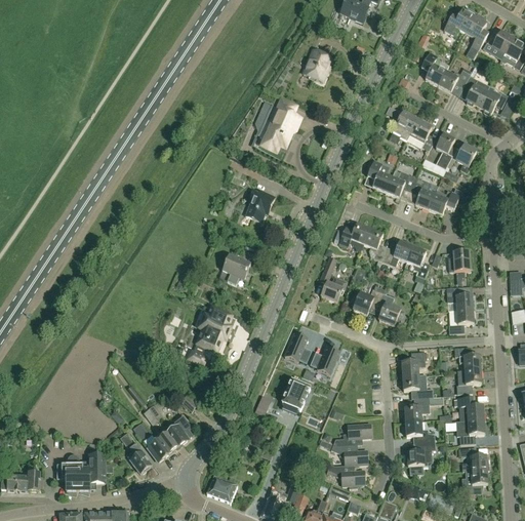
[(340,12),(362,22),(371,0),(373,0),(377,2),(378,0),(362,0),(361,2),(356,0),(347,0),(340,12)]
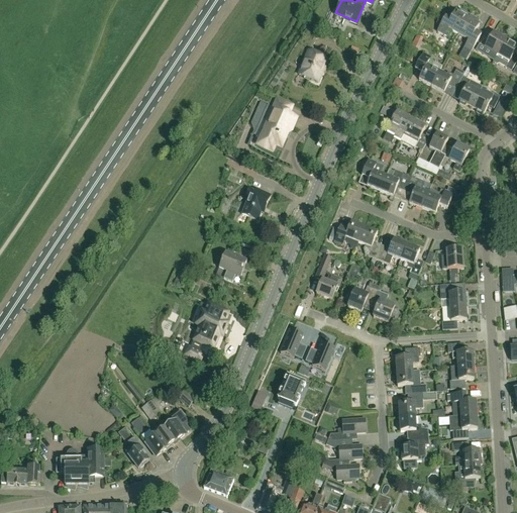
[(457,31),(468,15),(456,8),(450,17),(445,14),(437,28),(444,32),(448,34),(452,28),(457,31)]
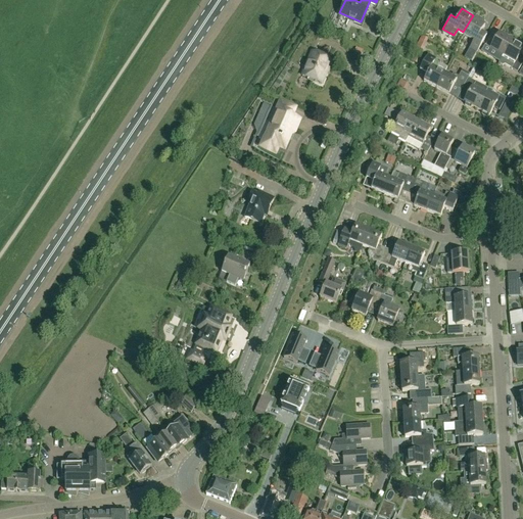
[(485,22),(473,15),(463,32),(474,38),(470,44),(473,46),(468,56),(471,58),(477,48),(485,35),(479,32),(485,22)]
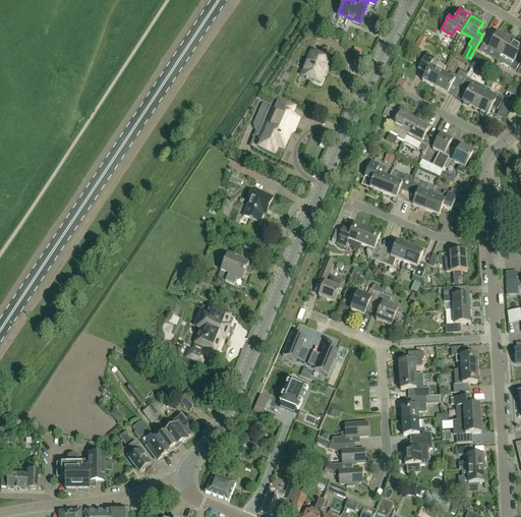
[(489,46),(501,52),(509,38),(498,31),(493,39),(487,36),(480,48),(485,51),(489,46)]
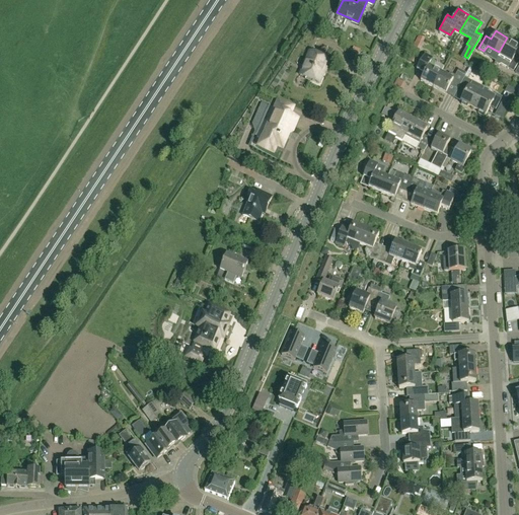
[(518,44),(507,38),(499,52),(495,59),(499,62),(501,61),(513,68),(518,58),(518,55),(515,53),(518,45),(518,44)]
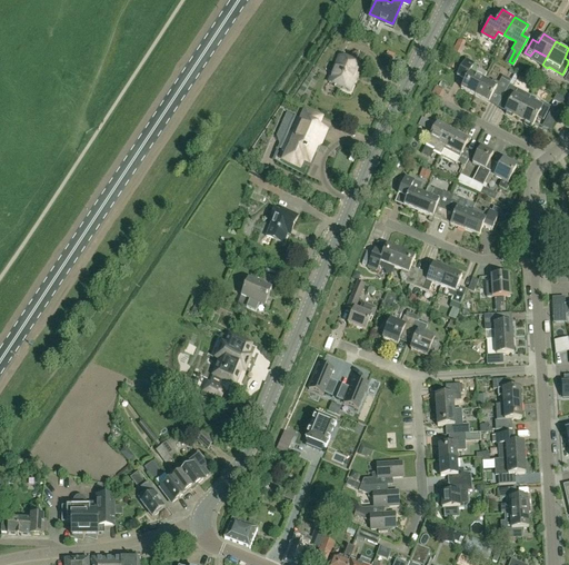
[(340,53),(329,79),(349,88),(355,76),(352,75),(358,61),(340,53)]
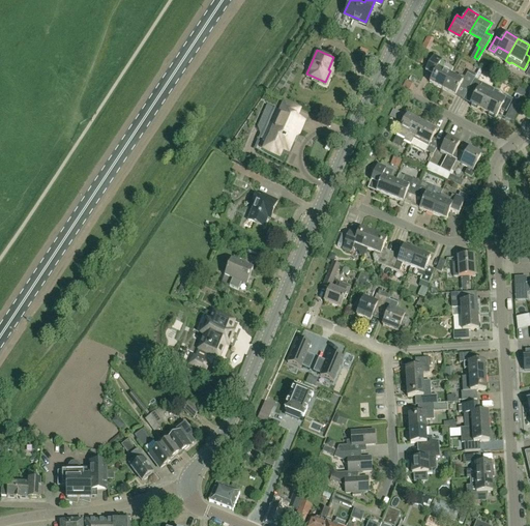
[(442,86),(450,70),(449,70),(452,64),(445,60),(446,59),(434,52),(427,66),(434,69),(430,79),(442,86)]
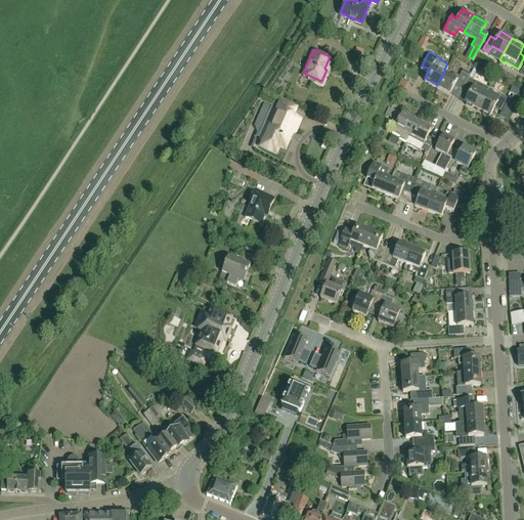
[(469,75),(463,86),(463,87),(470,91),(466,99),(467,99),(466,101),(472,104),(473,103),(478,105),(488,85),(471,76),(478,62),(475,60),(470,71),(469,73),(469,75)]
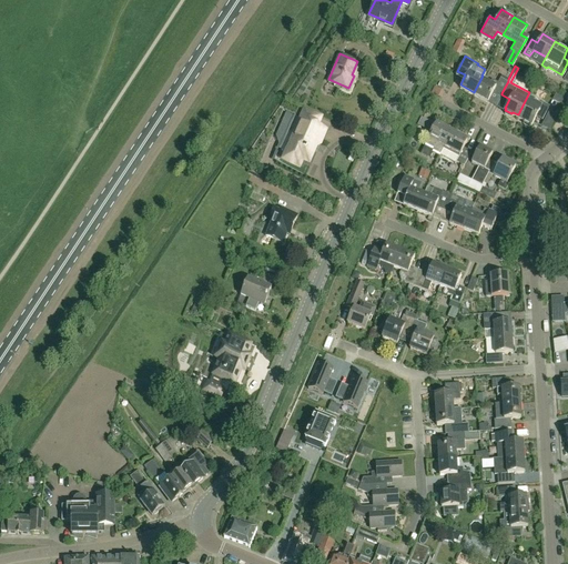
[(483,76),(474,92),(488,99),(493,89),(501,93),(508,81),(508,79),(509,77),(501,72),(498,79),(492,76),(489,80),(483,76)]
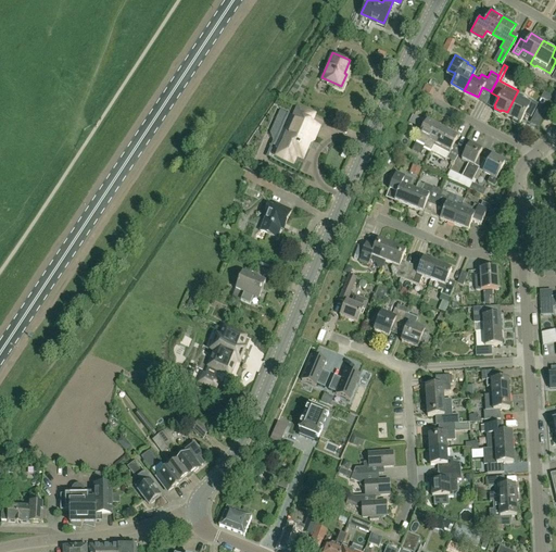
[(518,90),(507,112),(513,115),(512,117),(518,121),(519,118),(520,120),(525,110),(531,113),(538,100),(531,97),(530,98),(522,95),(523,92),(518,90)]
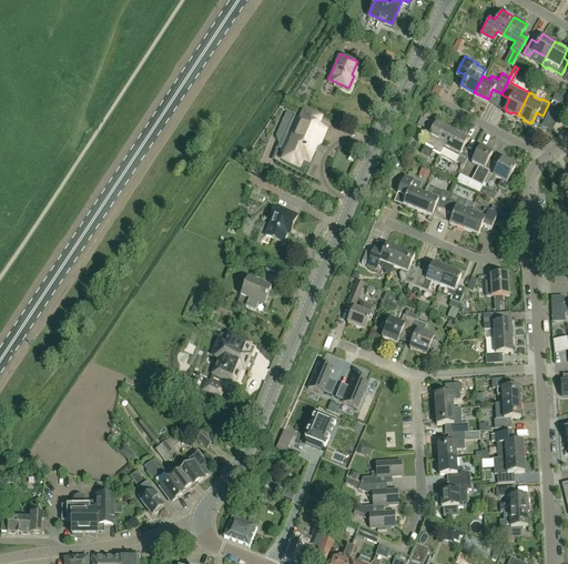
[(285,128),(279,144),(286,148),(282,155),(280,158),(303,170),(315,142),(320,140),(326,126),(306,117),(310,109),(304,107),(301,114),(294,112),(288,126),(285,128)]
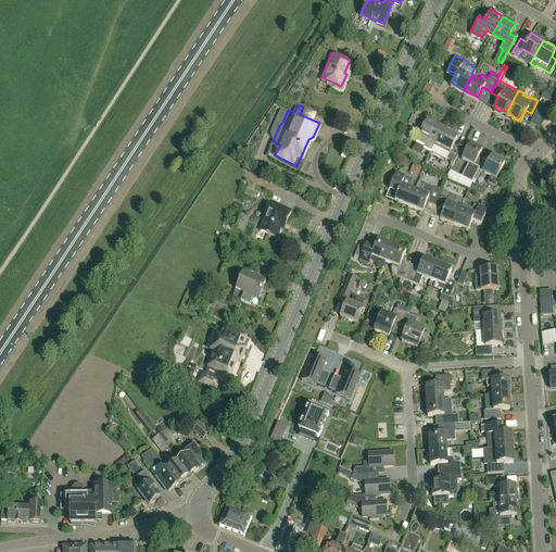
[(413,112),(409,118),(422,125),(427,118),(413,112)]
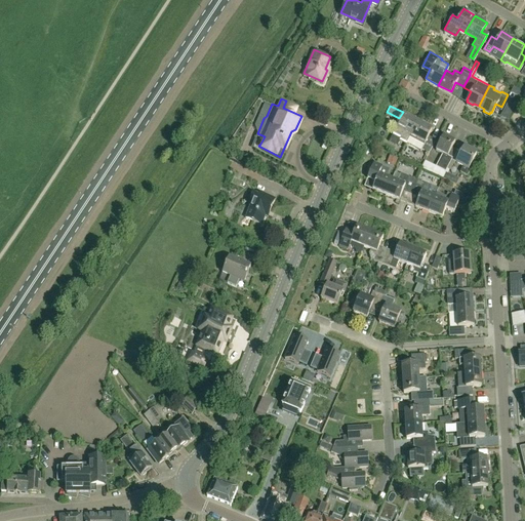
[(408,136),(417,119),(403,112),(399,118),(393,130),(402,134),(408,136)]
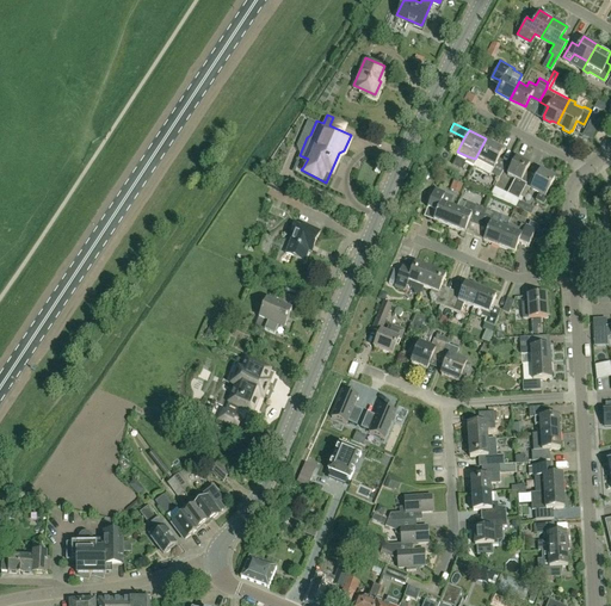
[(507,160),(499,155),(503,148),(486,138),(475,159),(474,161),(499,174),(507,160)]
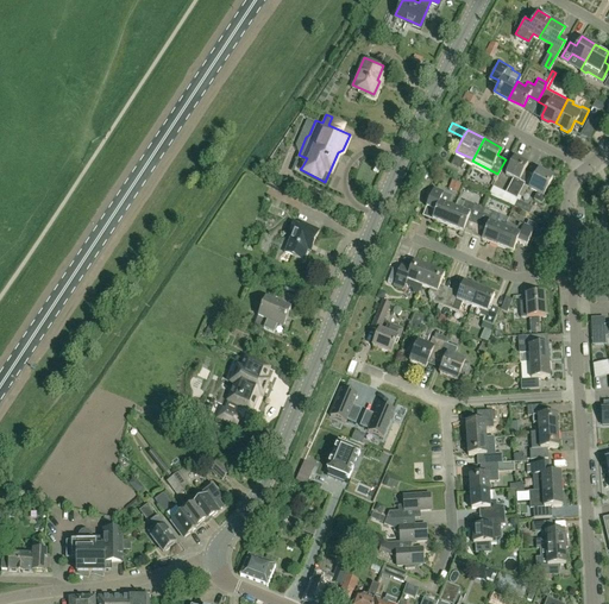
[(525,181),(529,171),(525,168),(528,161),(514,153),(506,171),(513,175),(506,189),(516,195),(523,182),(525,182),(525,181)]
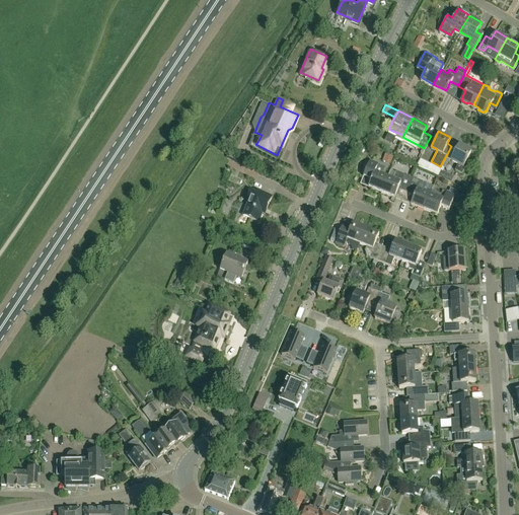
[(451,146),(447,154),(447,155),(451,157),(451,158),(457,161),(454,167),(461,170),(464,164),(463,163),(470,148),(459,142),(456,148),(451,146)]
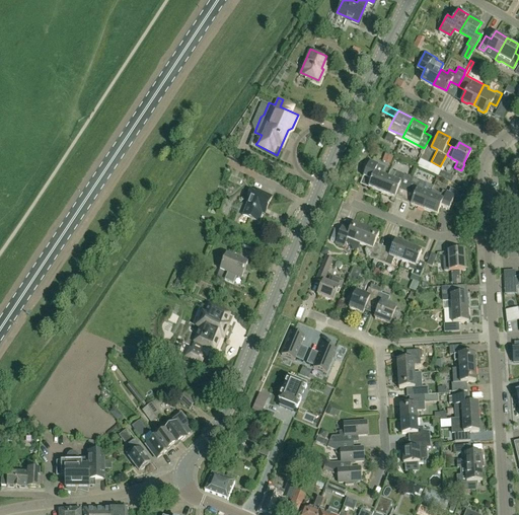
[(368,185),(381,190),(387,174),(382,172),(385,164),(369,158),(364,172),(372,175),(368,185)]
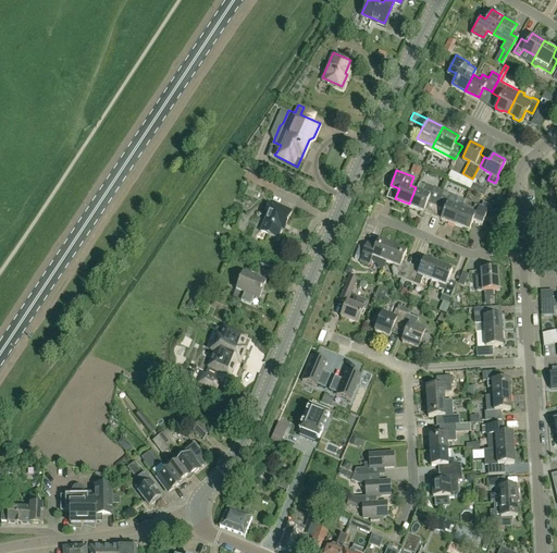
[(421,189),(416,187),(409,204),(423,209),(428,199),(436,203),(442,187),(425,181),(421,189)]
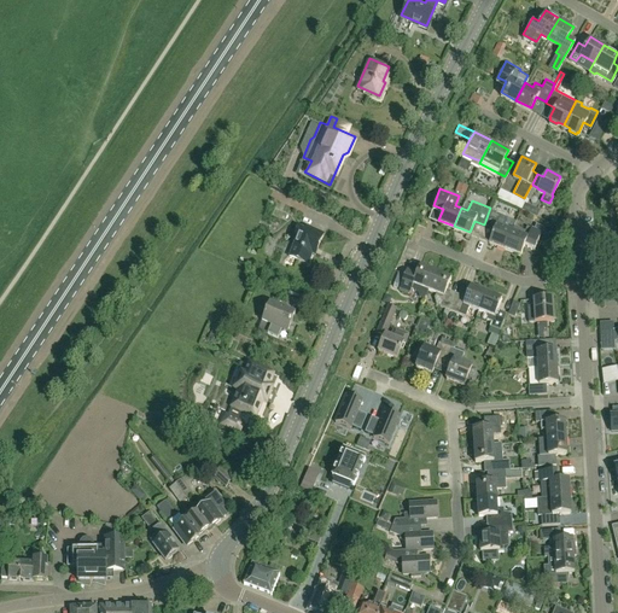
[(540,208),(525,200),(522,206),(537,214),(540,208)]
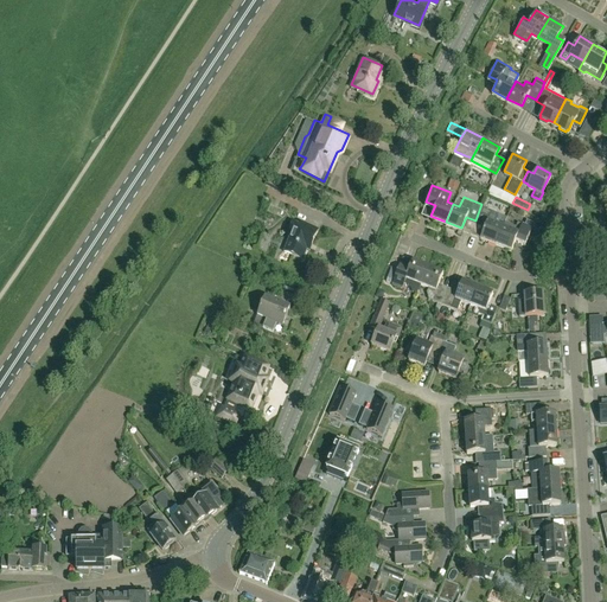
[(480,236),(496,242),(503,224),(503,223),(493,219),(496,213),(490,211),(491,209),(481,204),(475,221),(485,224),(480,236)]
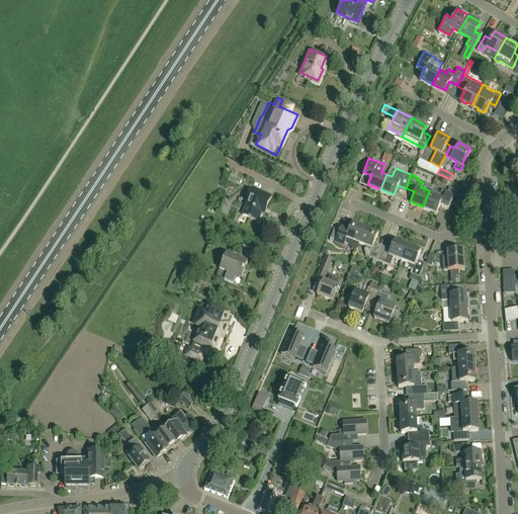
[(343,187),(350,189),(353,181),(346,179),(343,187)]
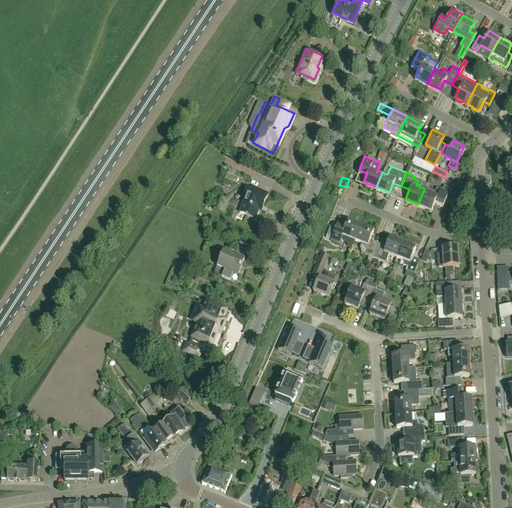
[(424,189),(418,204),(431,209),(435,200),(443,203),(448,189),(443,187),(436,184),(435,188),(425,184),(424,188),(424,189)]
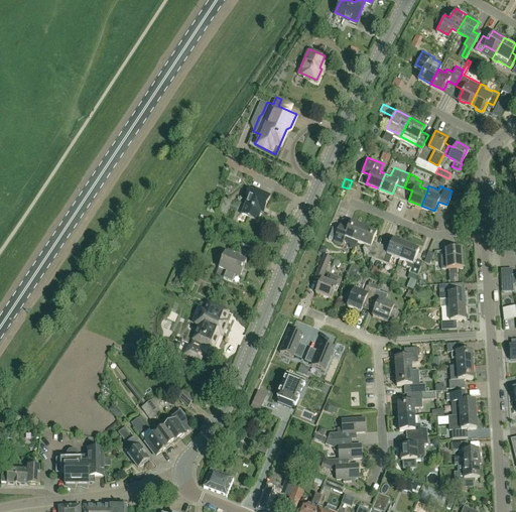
[(263,210),(270,193),(262,188),(261,193),(248,187),(246,193),(248,194),(241,211),(257,218),(260,209),(263,210)]
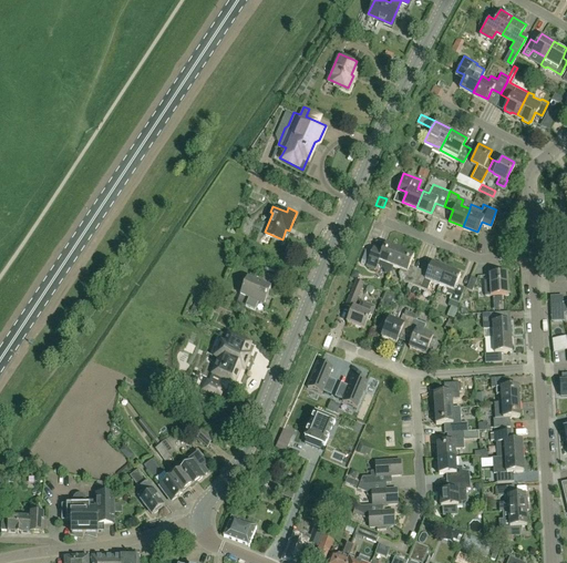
[(392,263),(399,246),(384,241),(381,251),(372,247),(366,263),(375,266),(377,262),(382,264),(384,269),(390,270),(393,263),(392,263)]
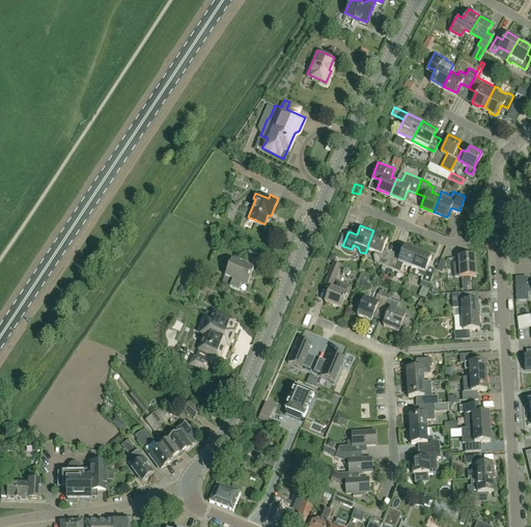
[(386,264),(392,249),(384,246),(388,237),(373,230),(367,246),(368,246),(375,249),(373,253),(380,255),(378,259),(383,261),(381,268),(384,269),(386,264)]
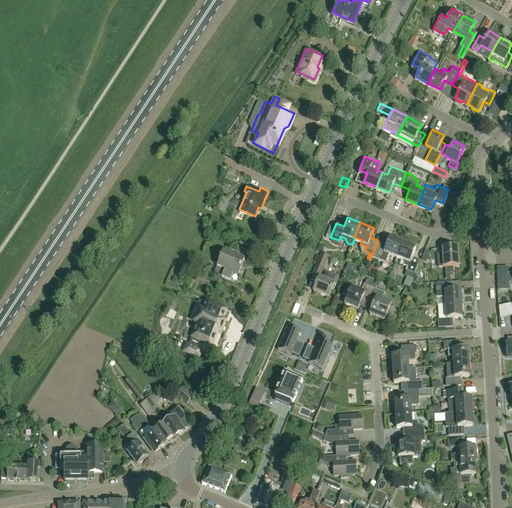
[(386,243),(378,240),(372,254),(385,259),(388,251),(396,254),(403,236),(397,234),(395,235),(395,236),(389,234),(386,243)]
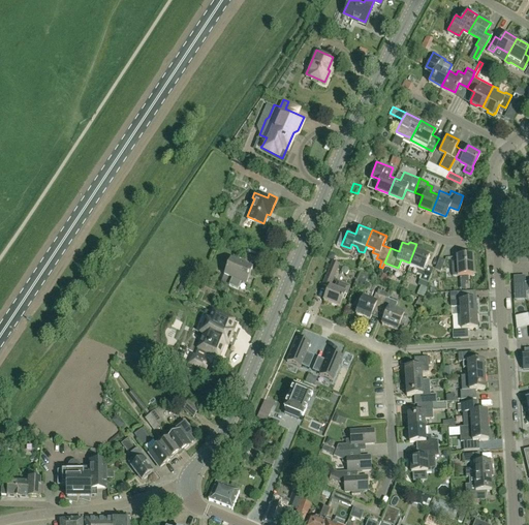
[(430,253),(425,251),(425,249),(424,247),(416,244),(409,263),(418,266),(416,271),(422,273),(417,281),(427,284),(434,266),(426,263),(430,253)]
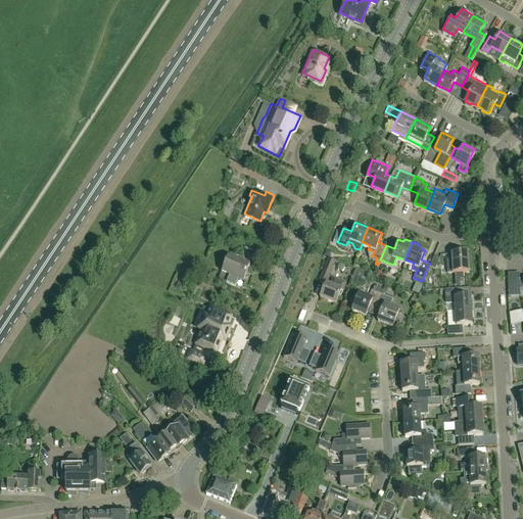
[(469,269),(468,249),(452,251),(452,256),(446,256),(447,270),(469,269)]
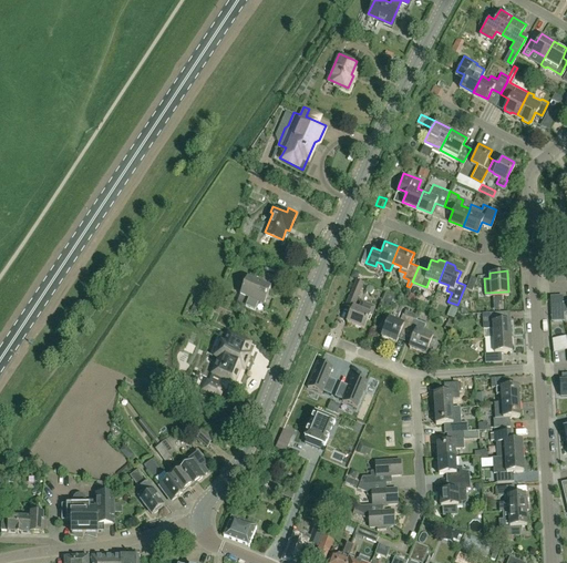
[(465,286),(472,288),(476,276),(471,273),(465,286)]
